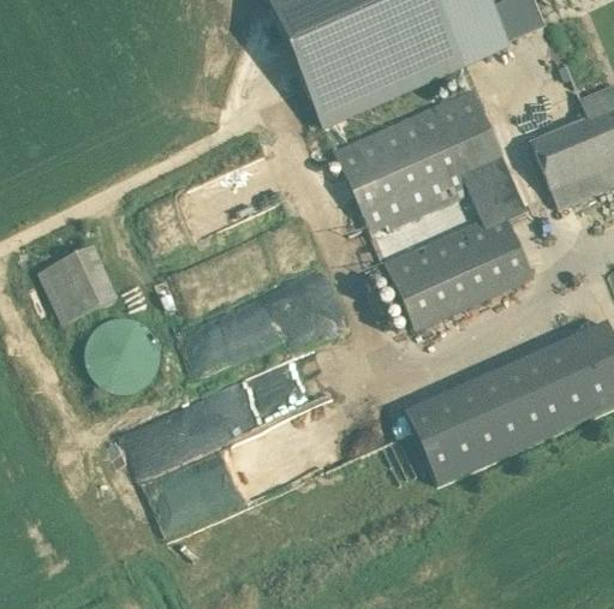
[(189,189),(464,67),(434,0),(201,0),(121,35),(189,189)]
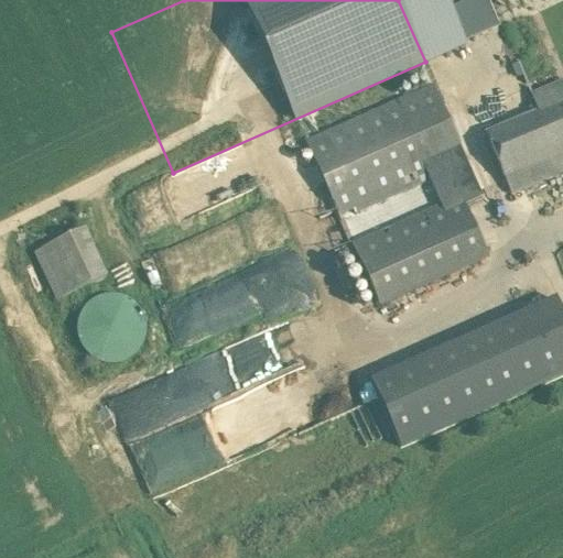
[(353,240),(389,323),(498,274),(466,201),(484,194),(434,80),(306,135),(342,215),(430,176),(441,201),(353,240)]
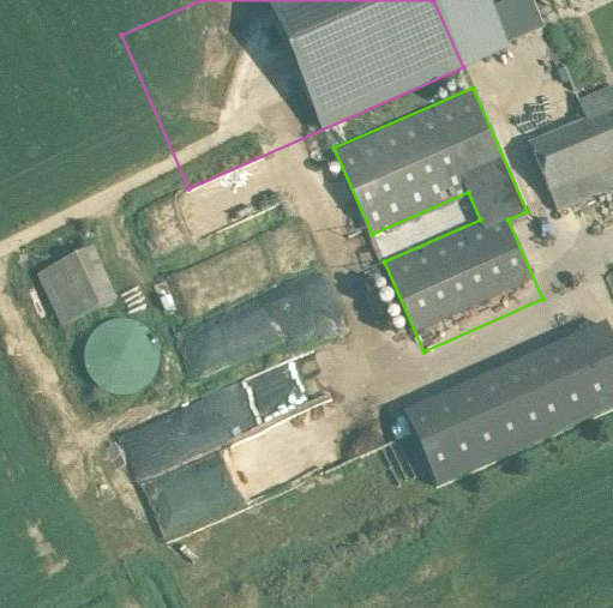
[(612,106),(529,142),(557,206),(612,182),(612,106)]
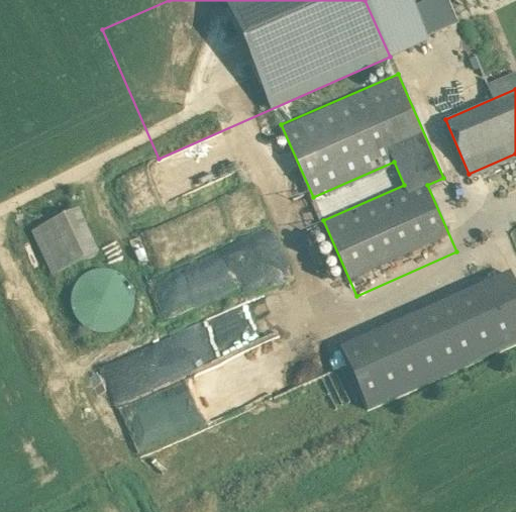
[(32,226),(52,272),(102,250),(82,205),(32,226)]
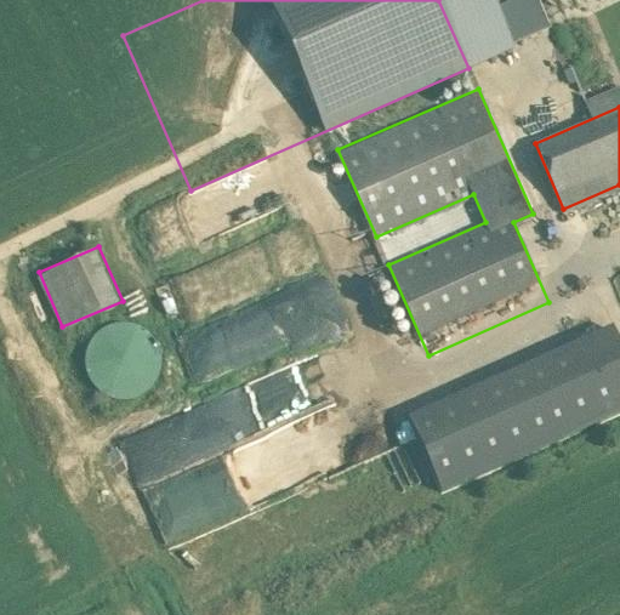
[(144,328),(137,323),(129,322),(120,322),(113,323),(106,326),(98,330),(91,339),(87,347),(86,356),(85,365),(87,375),(94,382),(100,388),(107,393),(113,396),(123,397),(132,397),(141,393),(149,388),(155,381),(159,370),(161,360),(160,349),(157,341),(152,334),(144,328)]
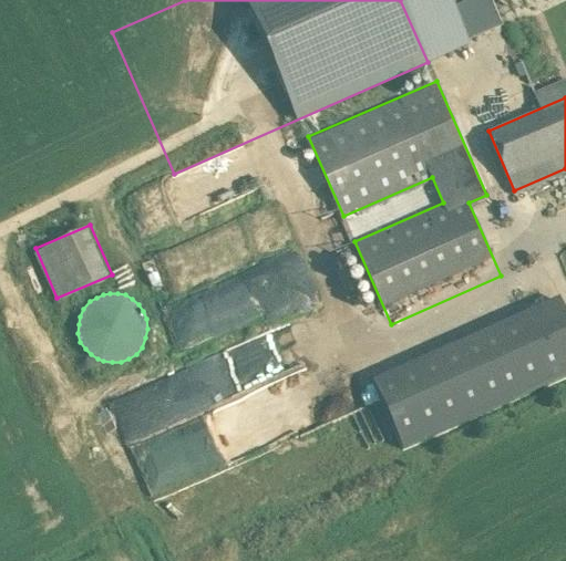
[(565,310),(559,295),(514,315),(544,384),(565,374),(565,310)]
